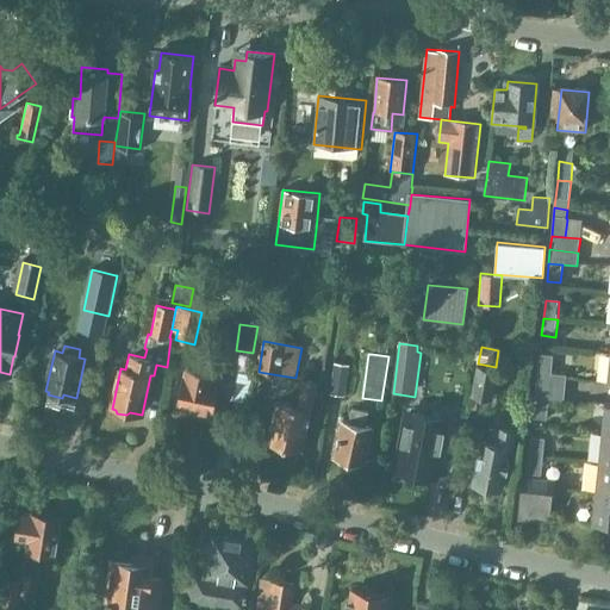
[(540,356),(537,374),(552,375),(553,358),(540,356)]
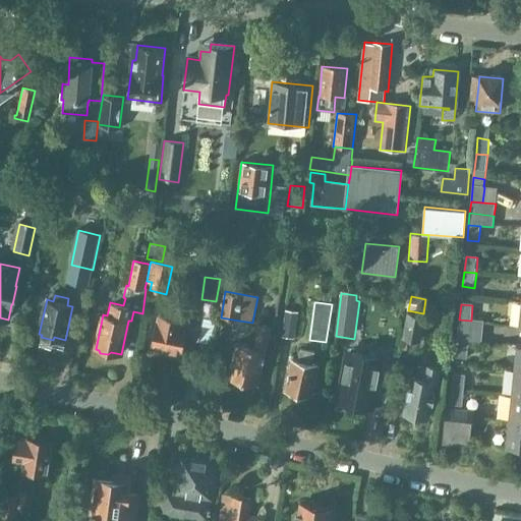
[(286,309),(285,319),(282,337),(294,340),(299,311),(286,309)]
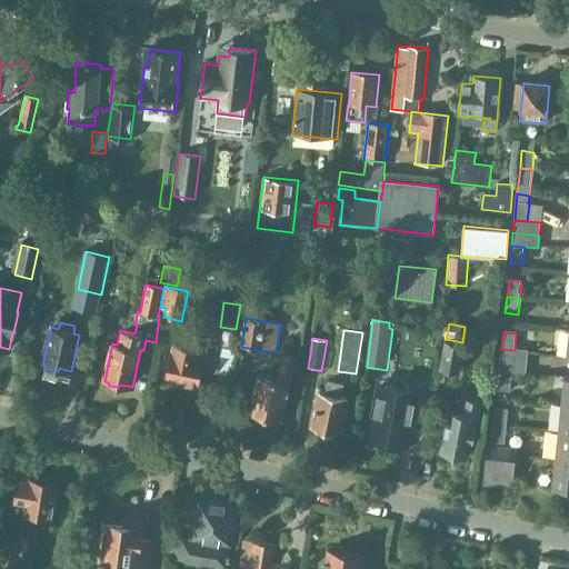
[(439,370),(447,371),(459,373),(465,346),(446,342),(439,370)]
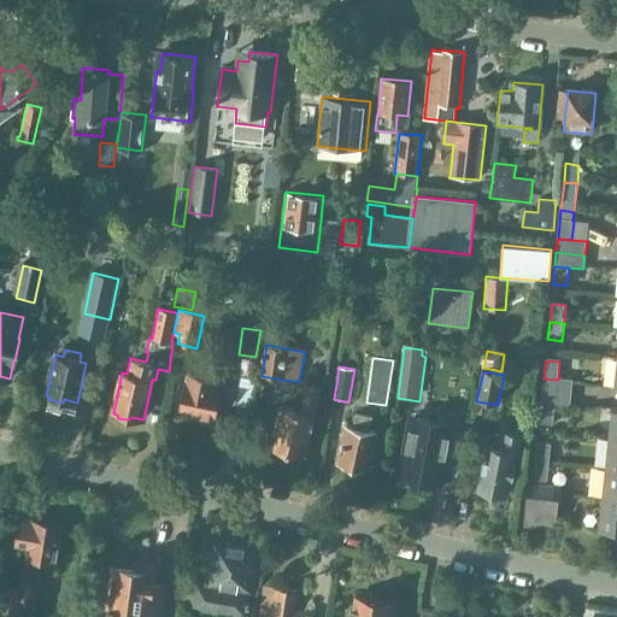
[(213,425),(218,403),(235,406),(239,392),(222,388),(221,389),(217,388),(218,381),(188,374),(180,412),(198,416),(197,422),(213,425)]
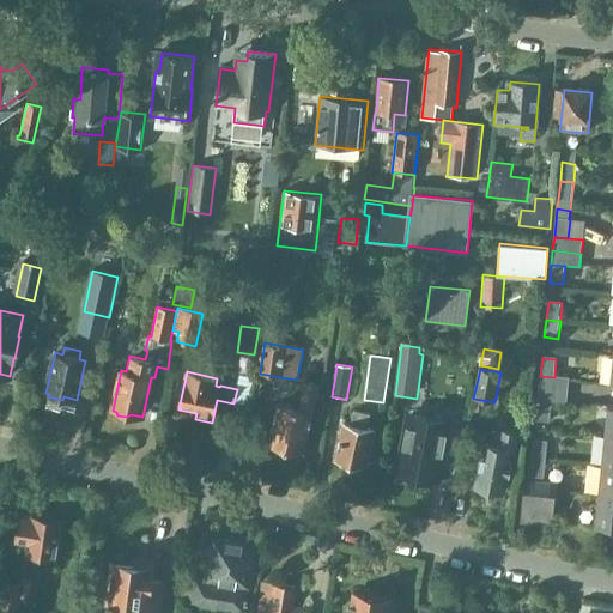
[(540,376),(539,390),(568,393),(569,378),(554,377),(540,376)]
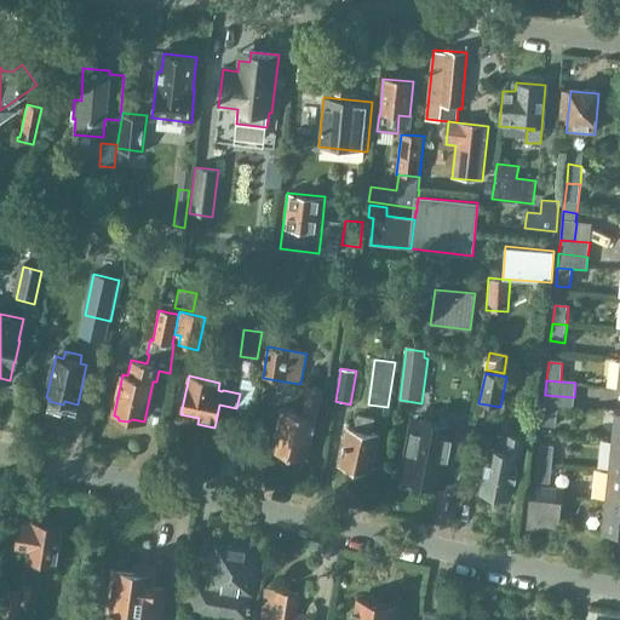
[(308,458),(317,417),(323,390),(309,386),(302,414),(281,409),(271,451),(308,458)]
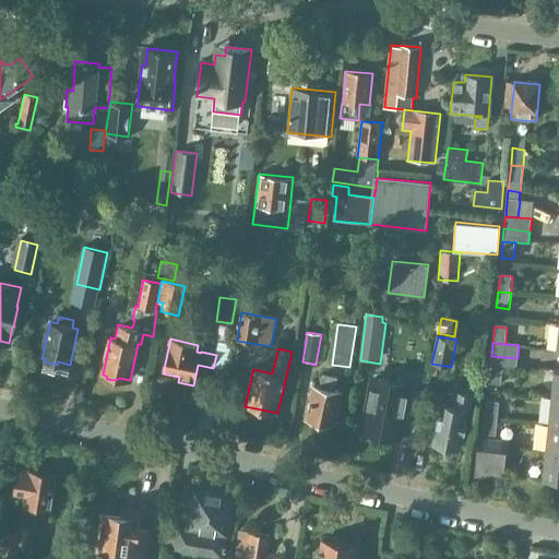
[(491,356),(490,368),(502,369),(516,371),(516,370),(518,358),(491,356)]
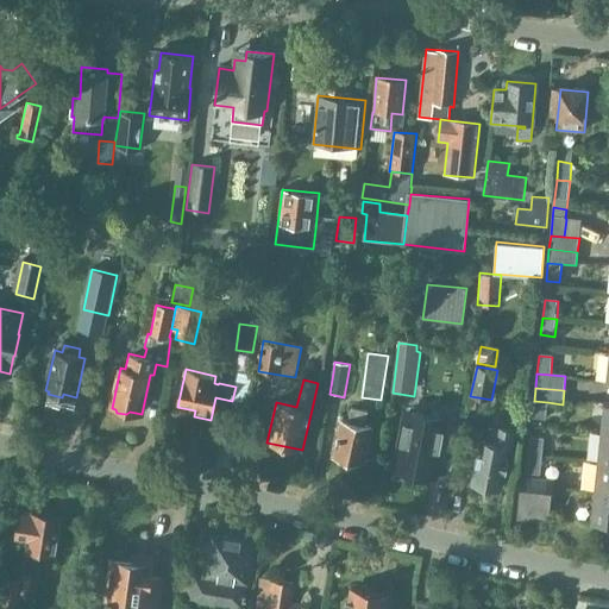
[(534,401),(533,420),(546,421),(547,402),(534,401)]
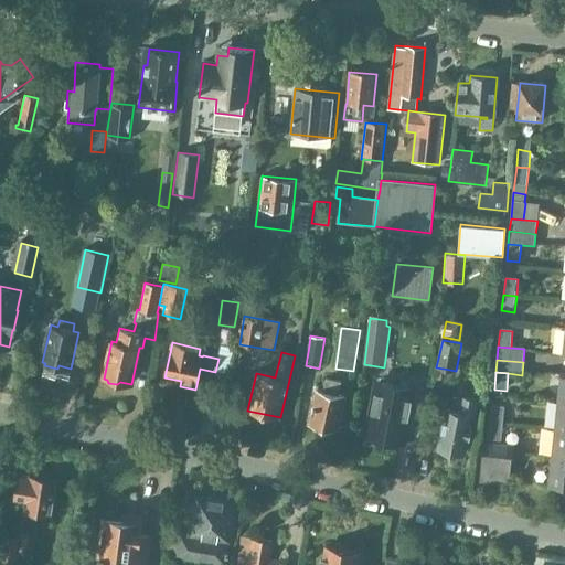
[(344,396),(339,395),(341,383),(327,380),(323,393),(317,392),(310,424),(337,429),(344,396)]
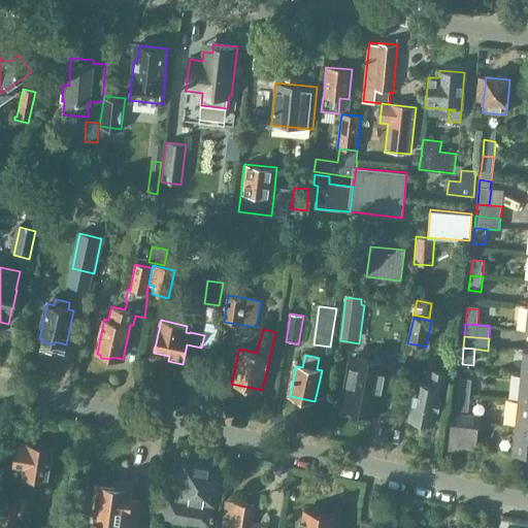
[(386,364),(353,358),(343,406),(376,414),(386,364)]
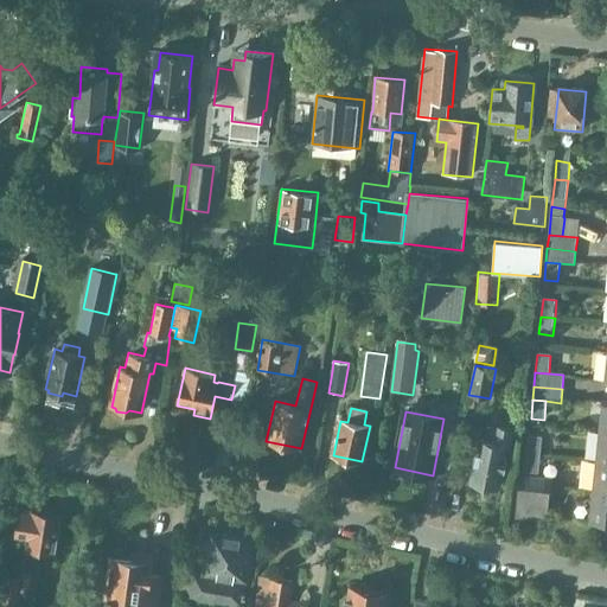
[(493,442),(479,439),(471,481),(477,483),(479,487),(489,490),(492,486),(498,487),(502,472),(506,473),(515,429),(497,426),(493,442)]
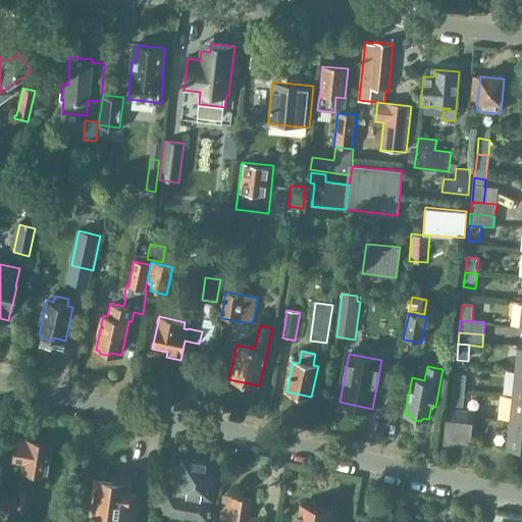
[(521,371),(515,371),(512,396),(521,397),(521,371)]
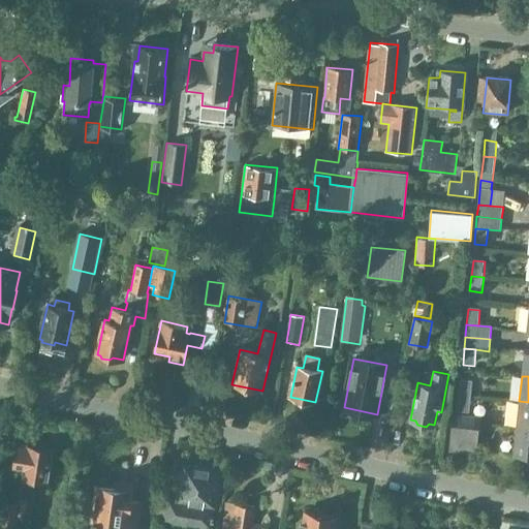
[(461,380),(460,394),(471,395),(473,381),(461,380)]
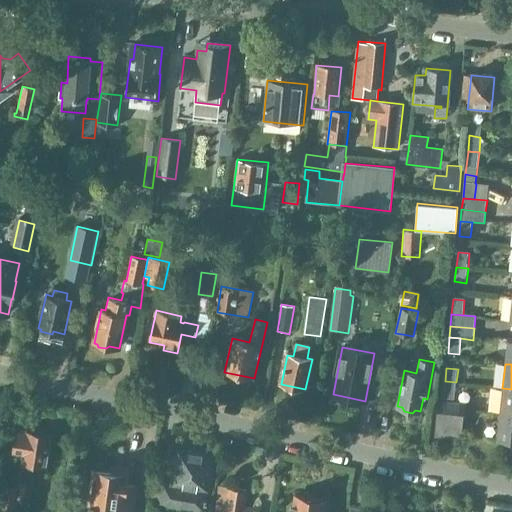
[(456,382),(445,381),(443,398),(454,400),(456,382)]
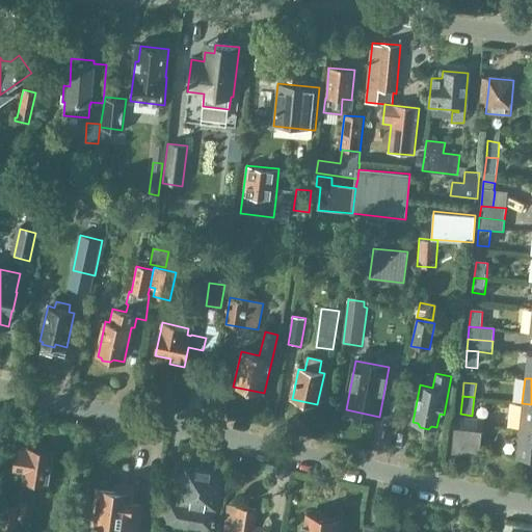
[(531,404),(522,403),(519,429),(531,430),(531,404)]
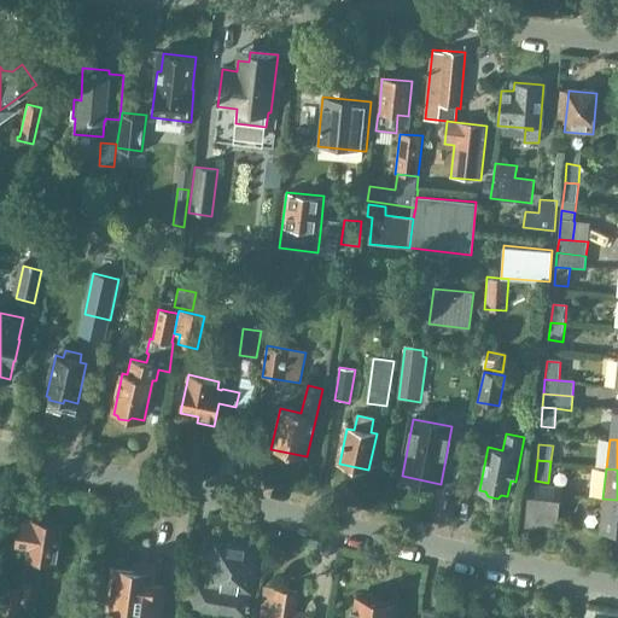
[(560,488),(529,485),(525,528),(557,530),(560,488)]
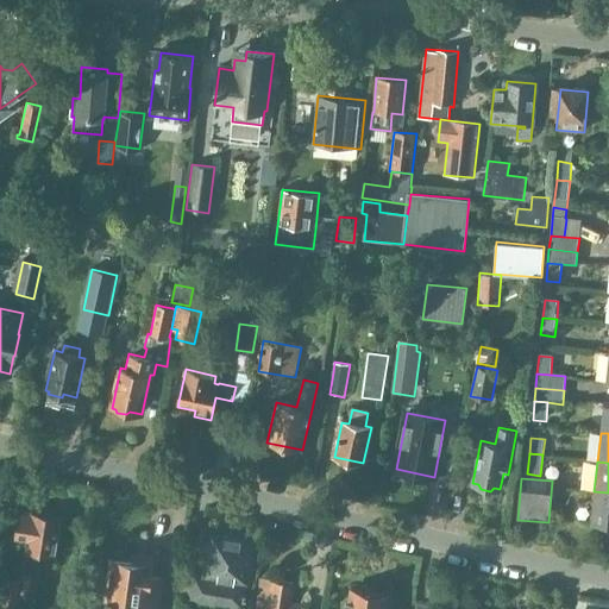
[(608,493),(594,491),(591,521),(608,522),(608,493)]
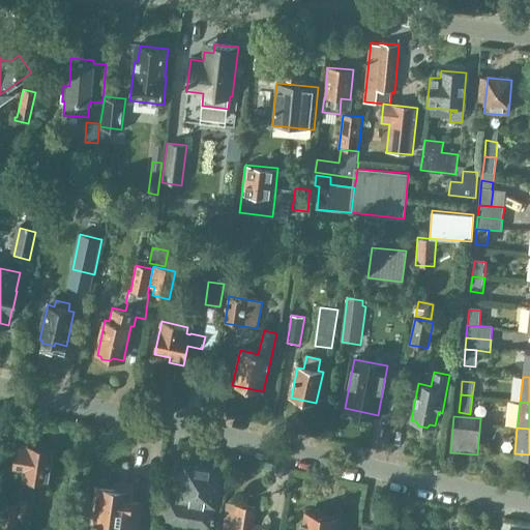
[(17,444),(13,468),(23,470),(19,503),(17,520),(30,521),(34,492),(31,491),(33,480),(34,480),(49,482),(54,450),(52,449),(49,445),(41,444),(39,447),(38,447),(27,446),(17,444)]
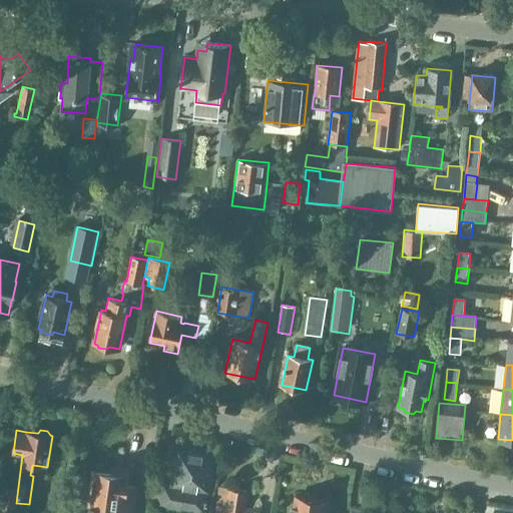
[(162,484),(161,490),(152,488),(149,500),(159,502),(158,507),(193,512),(204,512),(214,458),(177,452),(172,485),(162,484)]
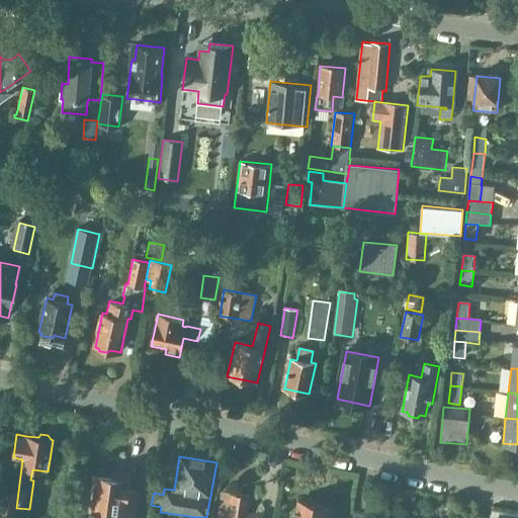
[(113,476),(93,473),(87,517),(135,517),(139,491),(130,490),(132,476),(113,473),(113,476)]
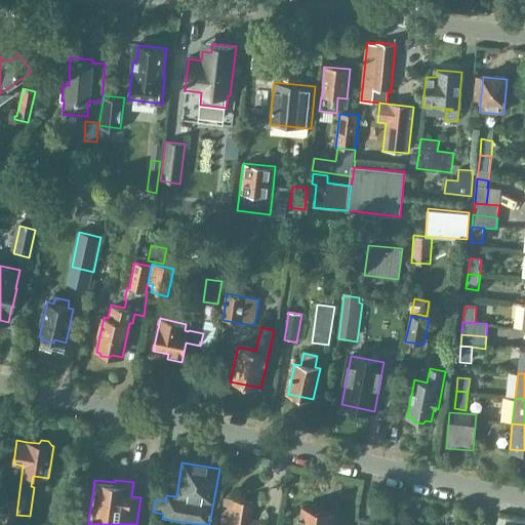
[(1,496),(0,500),(0,520),(15,523),(16,515),(18,498),(1,496)]
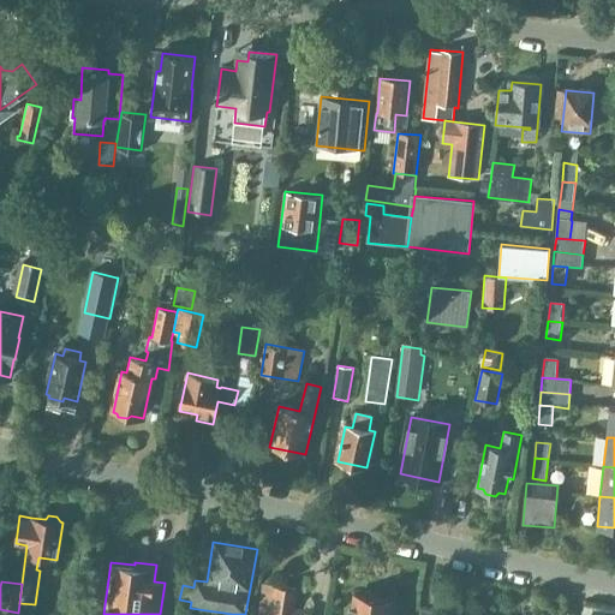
[(310,614),(311,614),(293,611),(297,590),(263,585),(258,614),(310,614)]
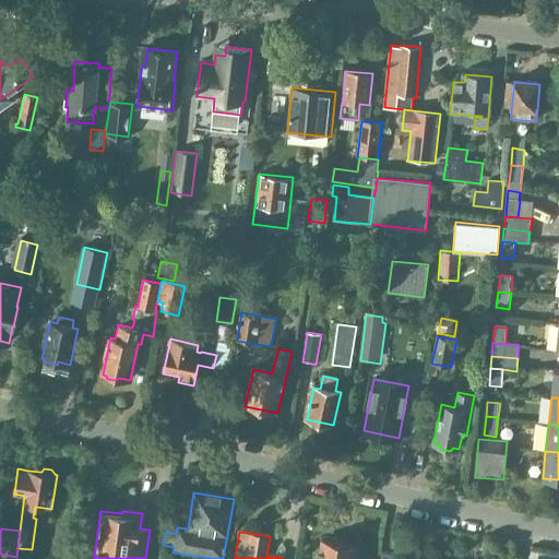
[(320,558),(354,558),(356,546),(323,542),(320,558)]
